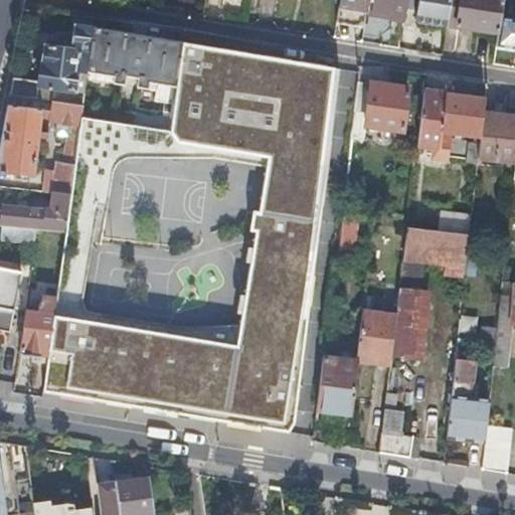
[(365,13),(366,0),(338,0),(337,8),(365,13)]
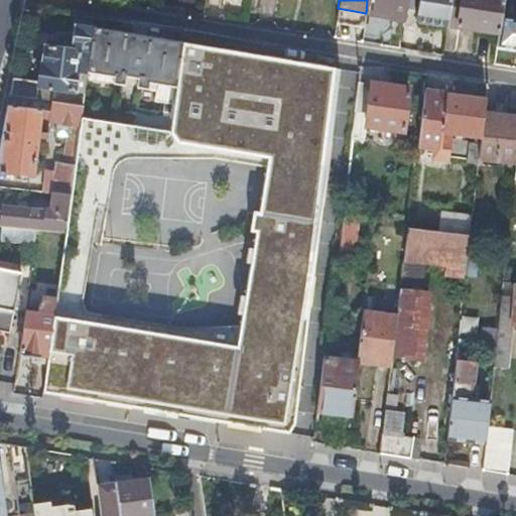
[(405,8),(406,0),(367,0),(366,13),(403,19),(405,8)]
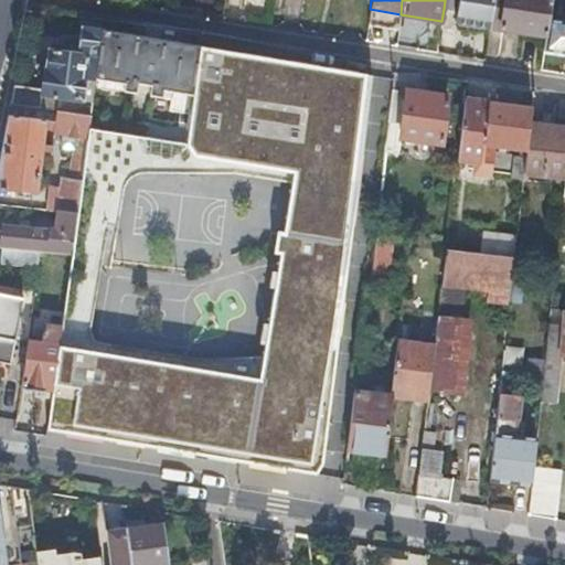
[(489,28),(492,0),(445,0),(444,9),(456,11),(454,21),(489,28)]
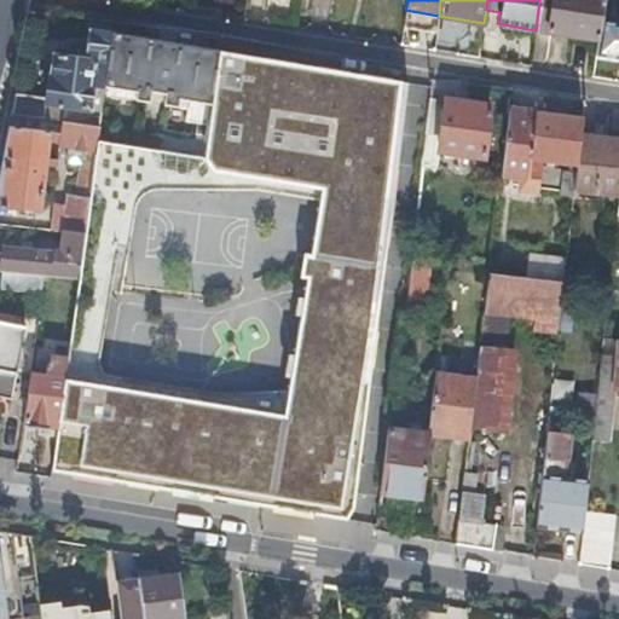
[(539,0),(536,30),(597,40),(601,22),(603,0),(539,0)]
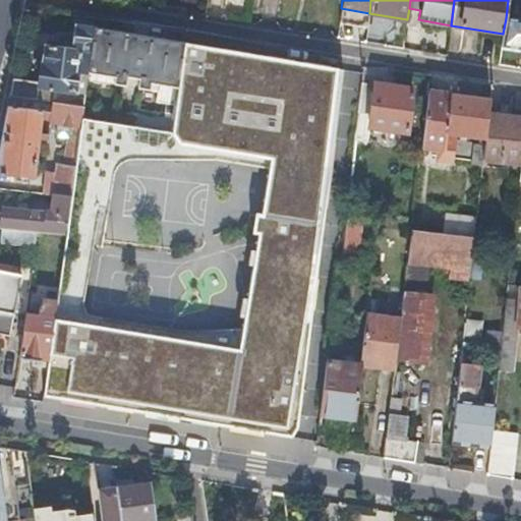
[(38,85),(12,80),(9,97),(82,106),(83,107),(85,94),(74,92),(77,68),(89,70),(95,29),(97,19),(79,16),(74,51),(47,46),(44,65),(41,65),(38,85)]
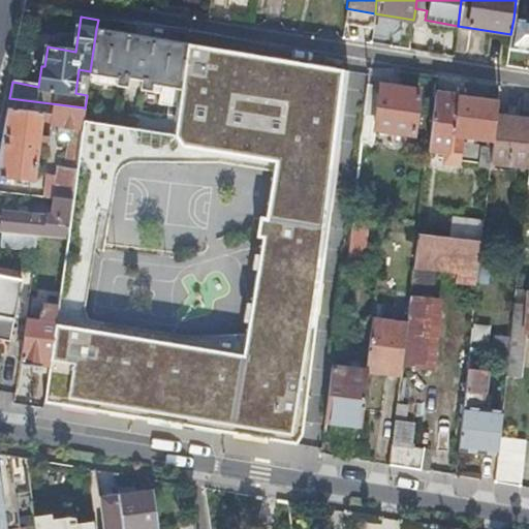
[(510,34),(508,48),(528,51),(528,21),(514,19),(510,34)]
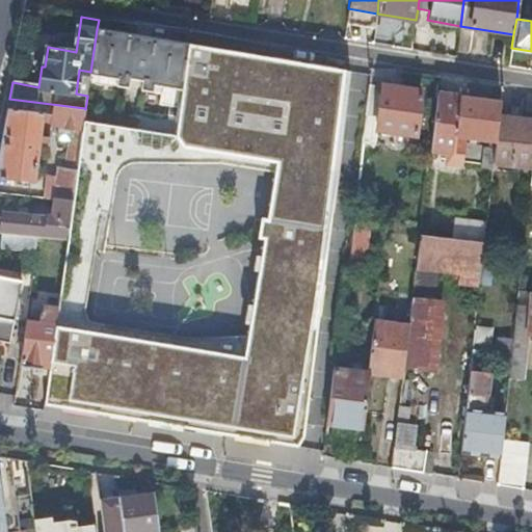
[(174,122),(185,44),(97,29),(90,72),(90,75),(117,79),(116,86),(126,87),(128,79),(141,81),(140,89),(159,92),(158,104),(141,102),(139,116),(174,122)]
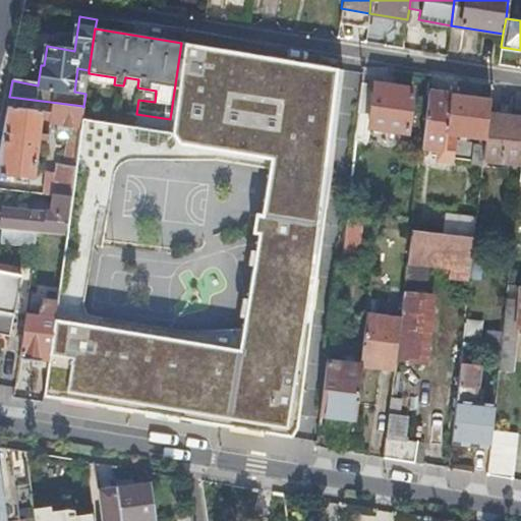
[(80,118),(70,197),(65,233),(56,301),(49,360),(44,397),(287,437),(300,416),(320,229),(332,153),(341,71),(181,43),(170,119),(168,133),(80,118)]
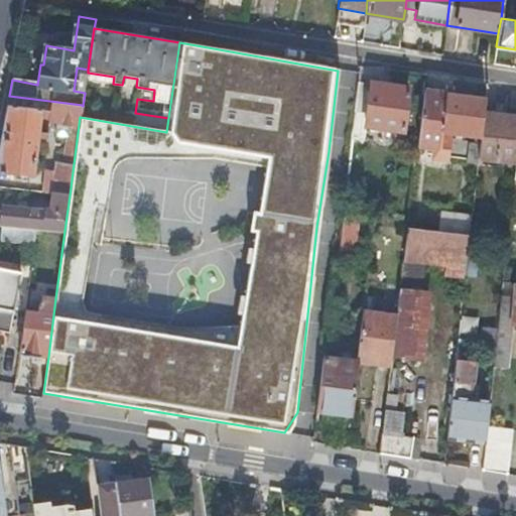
[(407,89),(358,83),(352,129),(361,130),(361,128),(369,129),(369,127),(402,131),(407,89)]
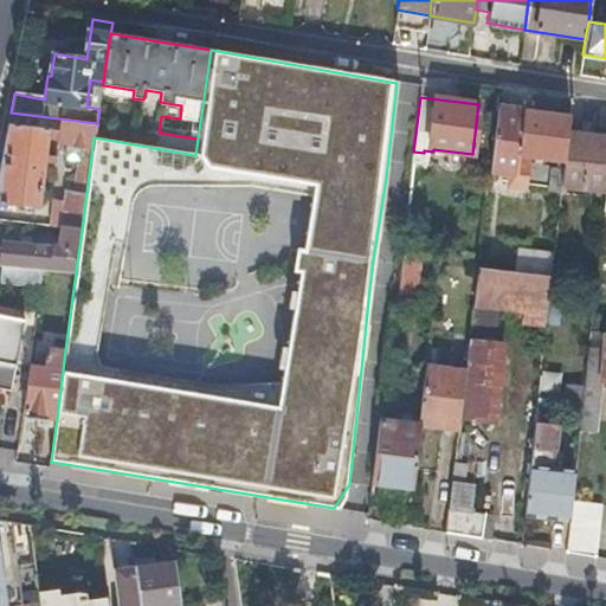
[(561,185),(567,133),(568,116),(497,107),(489,172),(520,175),(519,182),(526,182),(529,158),(556,161),(555,168),(554,168),(552,184),(561,185)]
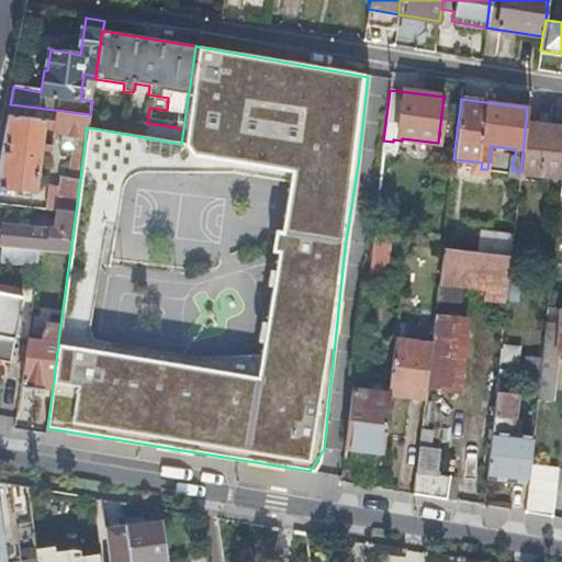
[(89,114),(10,104),(0,154),(0,187),(35,192),(42,138),(44,120),(54,121),(53,133),(77,136),(75,149),(72,149),(69,177),(59,176),(57,192),(46,192),(44,209),(57,211),(76,213),(87,127),(89,114)]
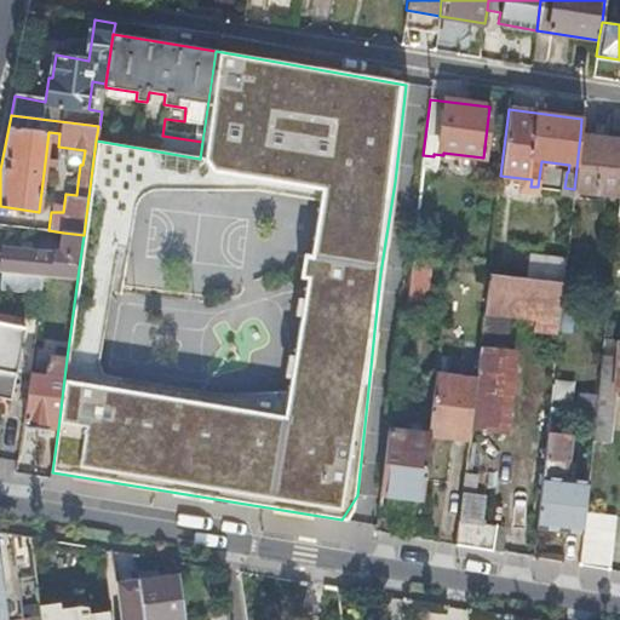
[(49,132),(46,153),(57,154),(58,147),(59,133),(49,132)]
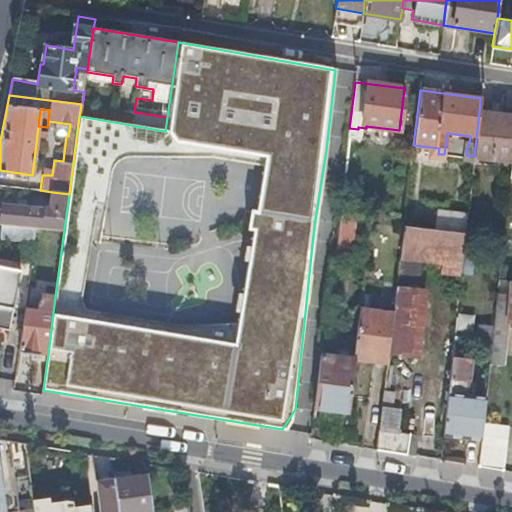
[(511,160),(511,151),(511,116),(479,112),(474,156),(511,160)]
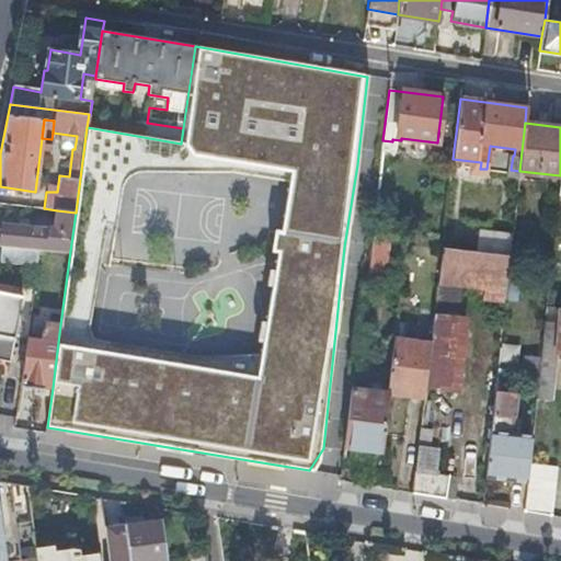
[(70,251),(76,213),(57,210),(55,228),(3,222),(1,244),(38,248),(70,251)]
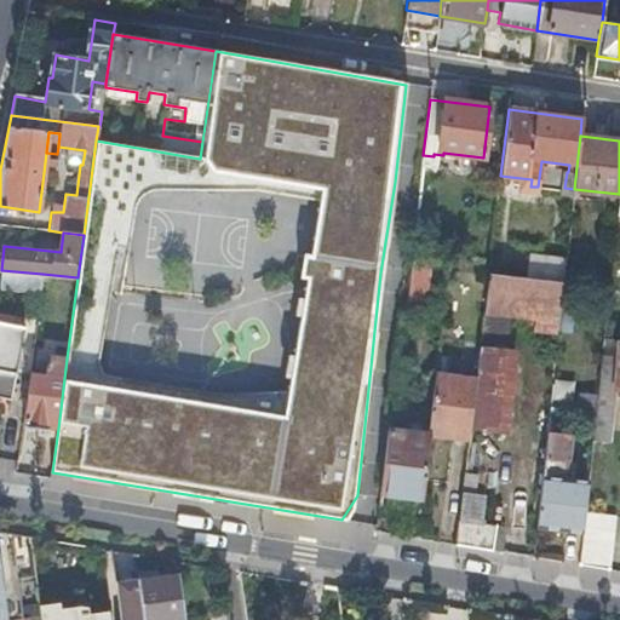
[(529,252),(526,276),(563,282),(567,256),(529,252)]
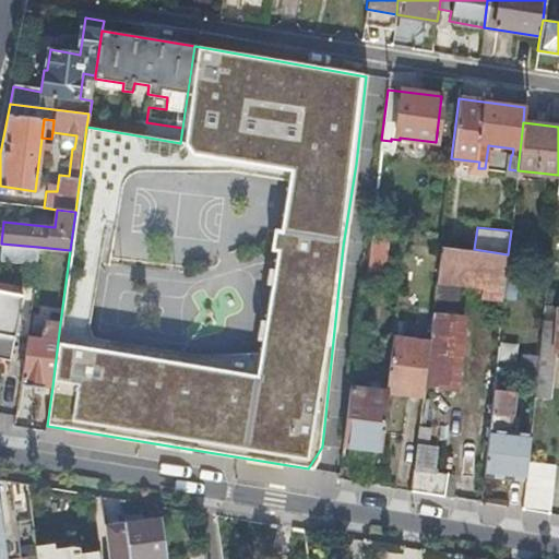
[(381,283),(389,234),(370,230),(364,280),(381,283)]
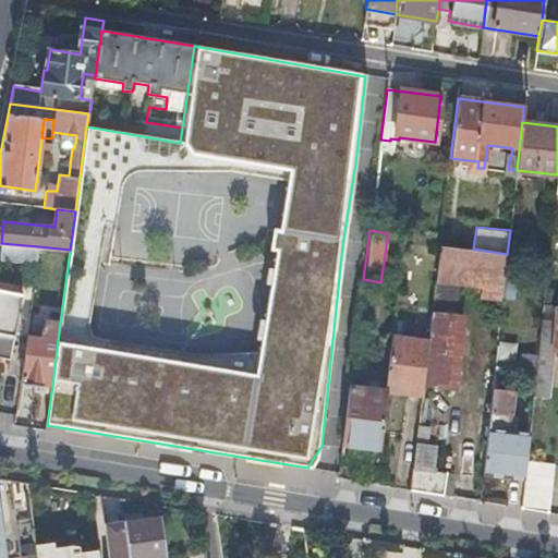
[(473,249),(438,242),(426,341),(421,390),(451,393),(460,317),(452,315),(457,282),(481,284),(480,295),(502,299),(505,273),(507,254),(473,249)]
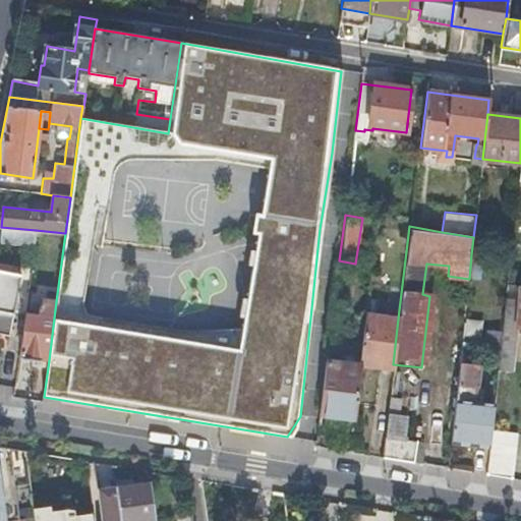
[(0,241),(34,246),(36,230),(1,227),(0,232),(0,241)]
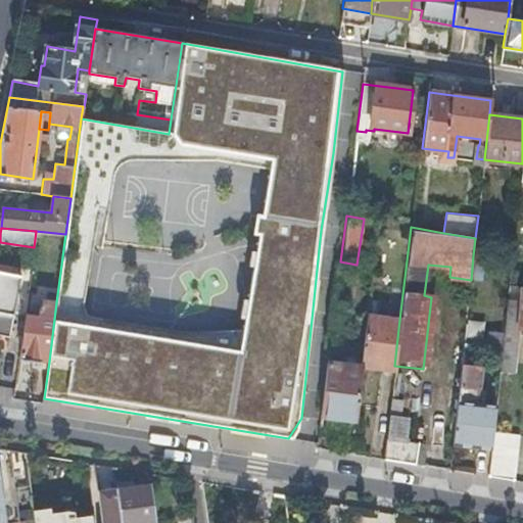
[(20,276),(0,271),(0,312),(13,316),(20,276)]
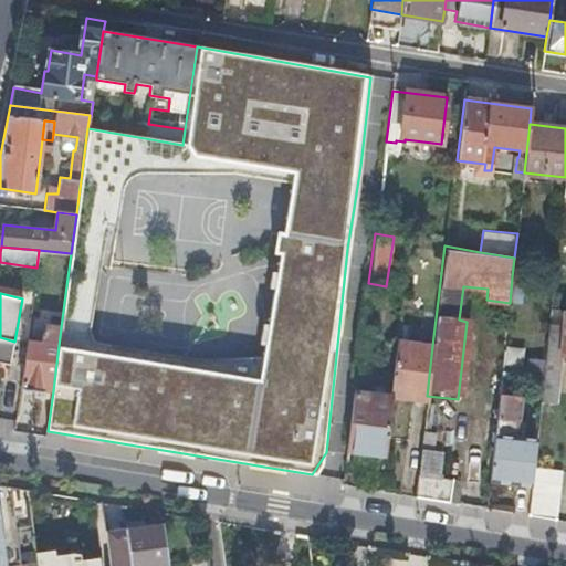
[(565,310),(551,308),(545,363),(542,392),(541,402),(554,404),(559,354),(565,354),(565,310)]
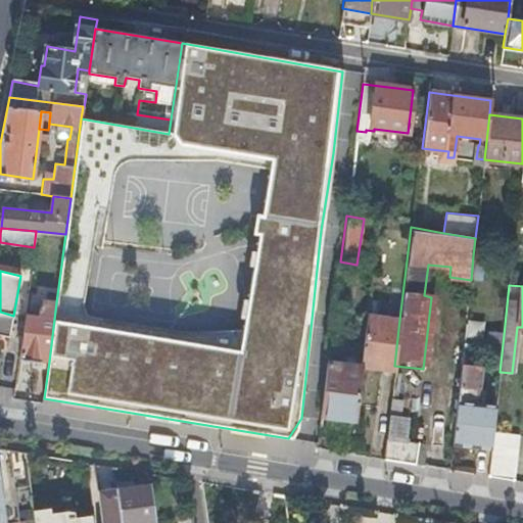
[(49,362),(56,302),(40,300),(38,317),(25,314),(18,358),(49,362)]
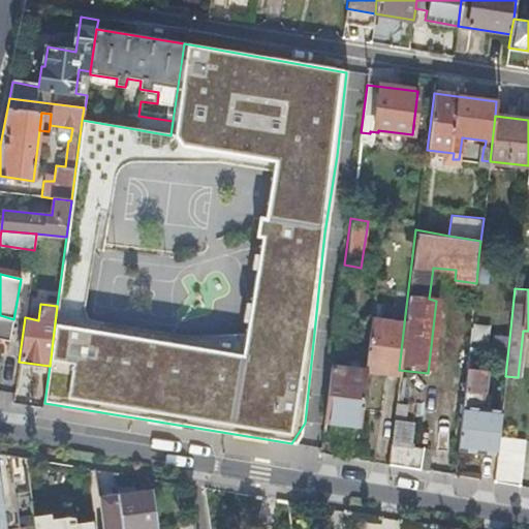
[(399,370),(404,323),(372,319),(368,356),(366,372),(398,376),(399,370)]
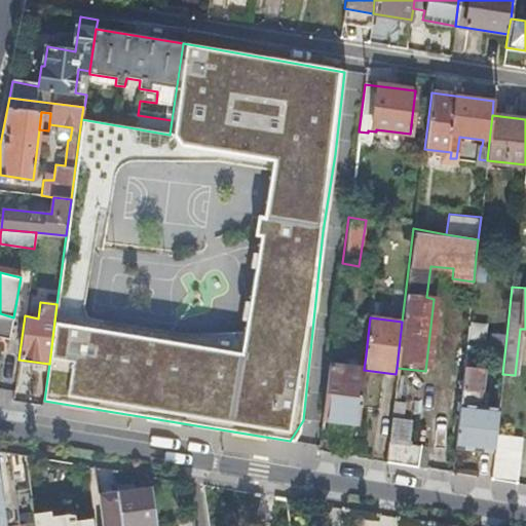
[(503,365),(506,337),(490,335),(487,363),(503,365)]
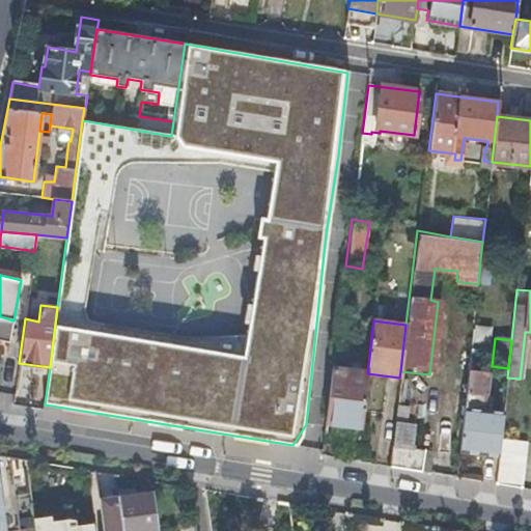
[(459,451),(499,455),(504,412),(482,409),(486,371),(484,371),(486,354),(471,352),(459,451)]
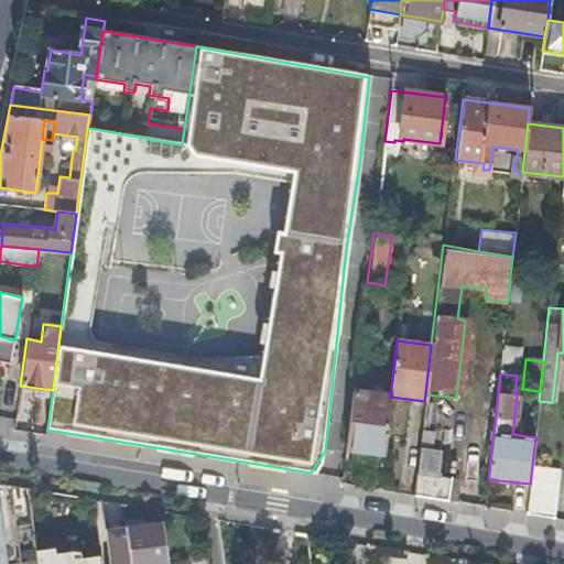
[(390,397),(392,380),(361,377),(360,383),(355,382),(346,452),(382,457),(390,397)]
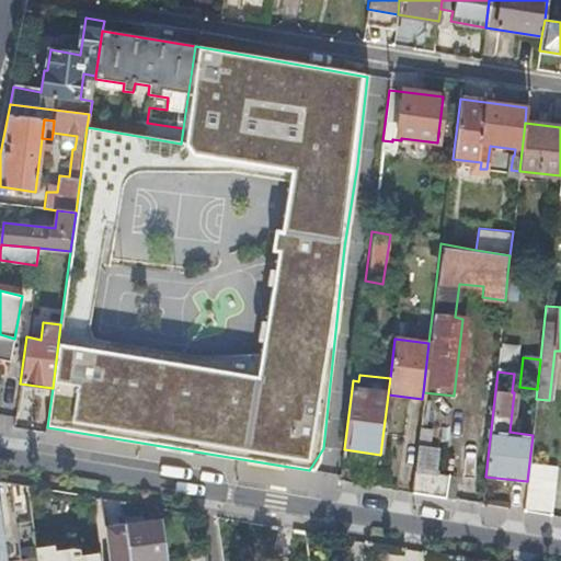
[(419,428),(416,446),(425,447),(427,431),(419,428)]
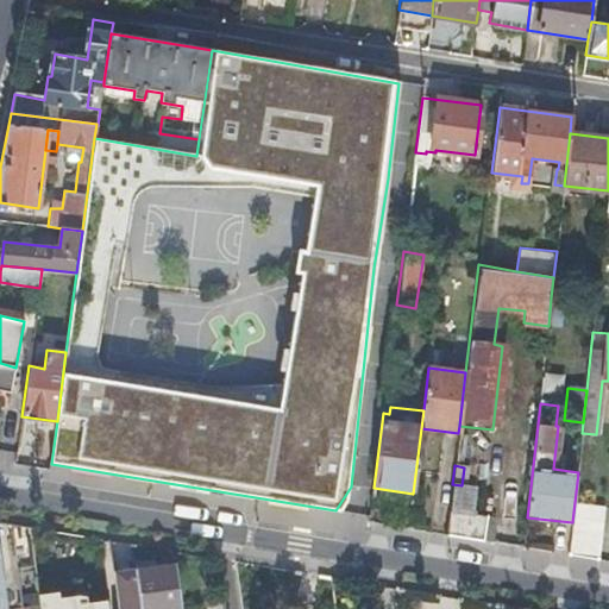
[(452,484),(446,535),(493,542),(495,520),(491,518),(472,514),(475,488),(462,485),(452,484)]
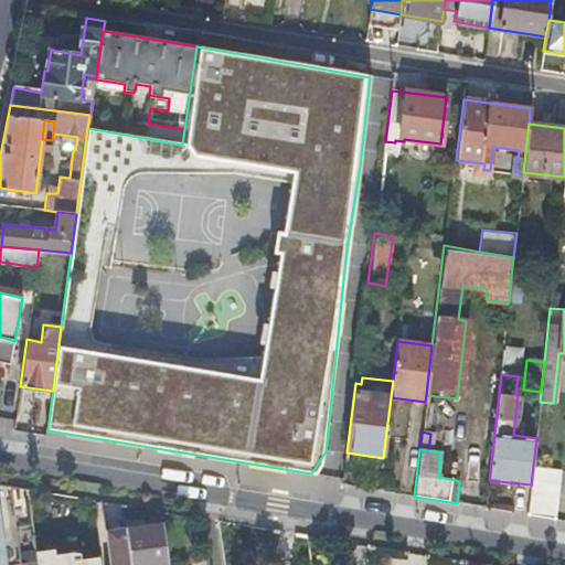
[(21,564),(22,562),(11,486),(0,483),(0,564),(21,564)]
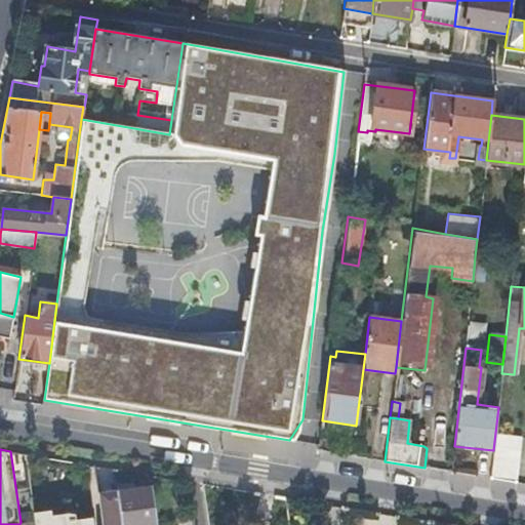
[(154,524),(149,487),(118,490),(122,524),(154,524)]
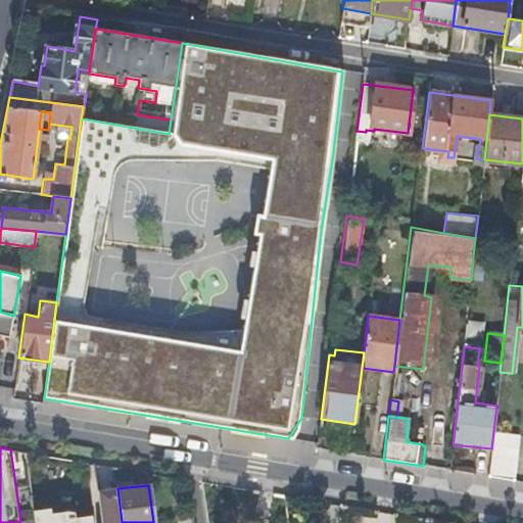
[(122,522),(117,488),(98,491),(102,522),(122,522)]
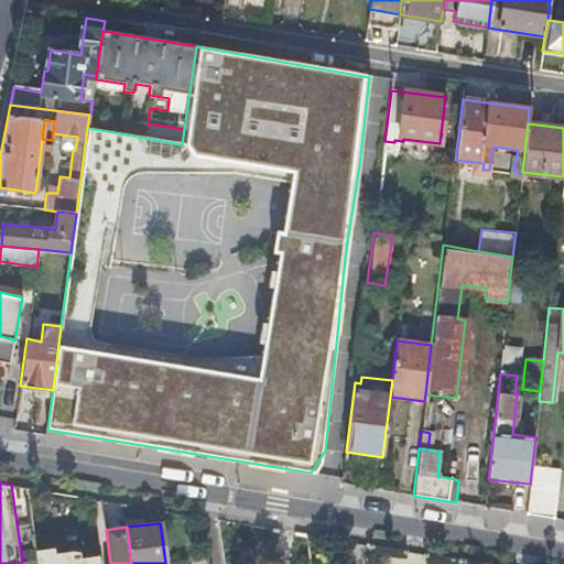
[(99,563),(99,555),(80,557),(72,550),(55,552),(54,546),(35,549),(36,563),(99,563)]
